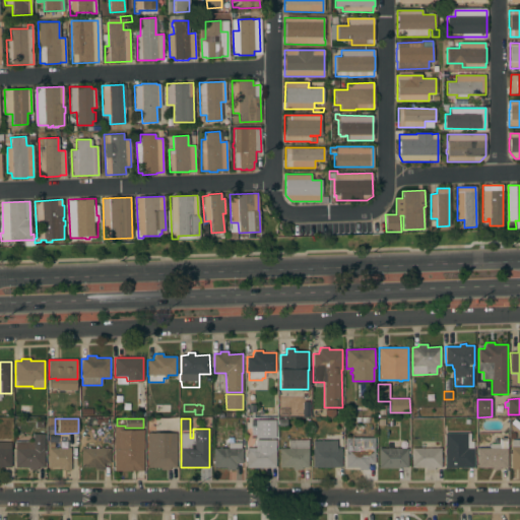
[(276,468),(247,468),(247,426),(248,426),(248,419),(254,419),(254,423),(255,423),(255,418),(276,418),(276,468)]
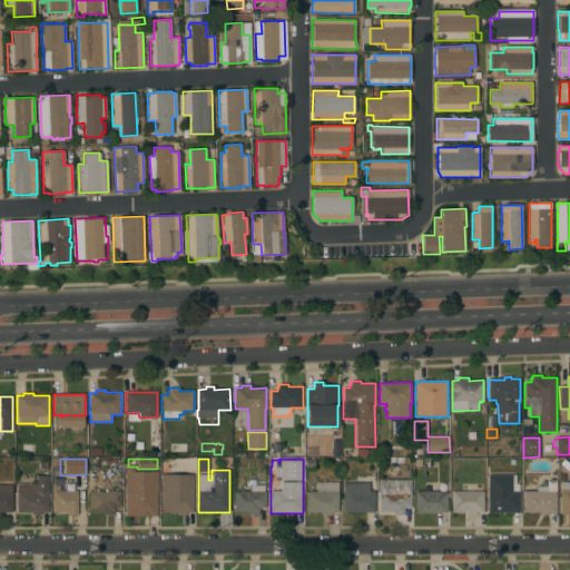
[(314,468),(305,468),(305,459),(314,459),(314,468)]
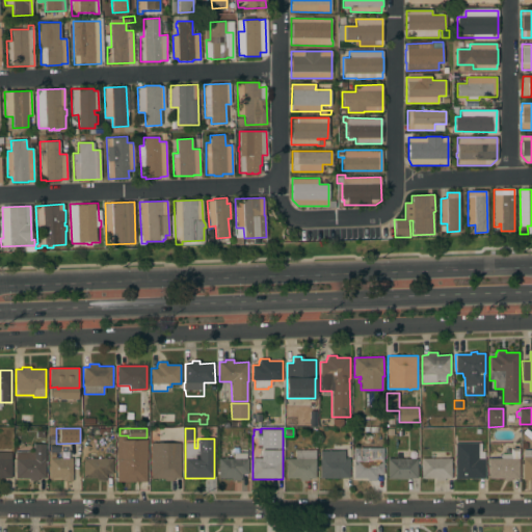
[(147,459),(147,482),(117,482),(117,459),(116,459),(116,436),(126,435),(126,440),(147,440),(147,459)]
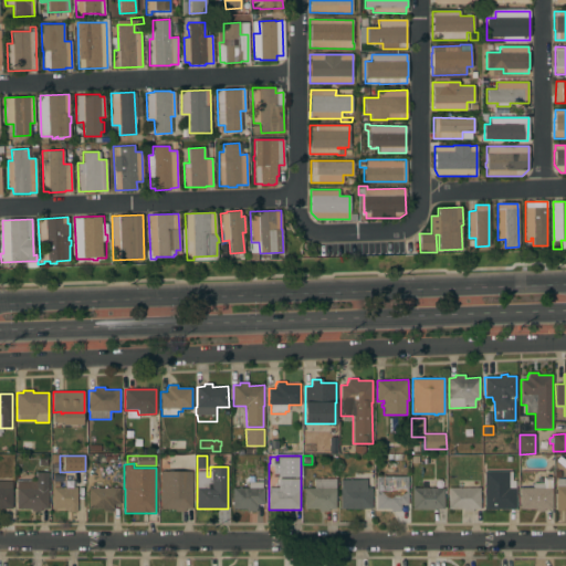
[(192,509),(185,509),(185,512),(175,512),(175,509),(160,509),(160,471),(192,471),(192,509)]
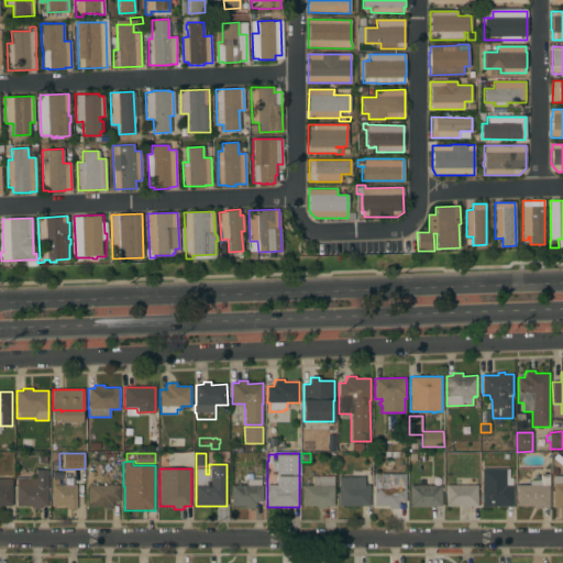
[(482,506),(482,468),(509,468),(509,477),(512,477),(512,485),(514,485),(514,506),(482,506)]
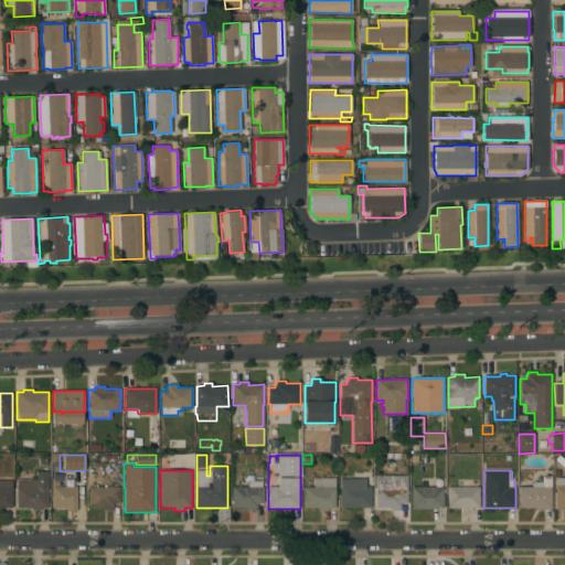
[(41,508),(41,510),(32,510),(32,508),(17,508),(17,480),(36,480),(36,472),(48,472),(48,487),(49,487),(49,508),(41,508)]
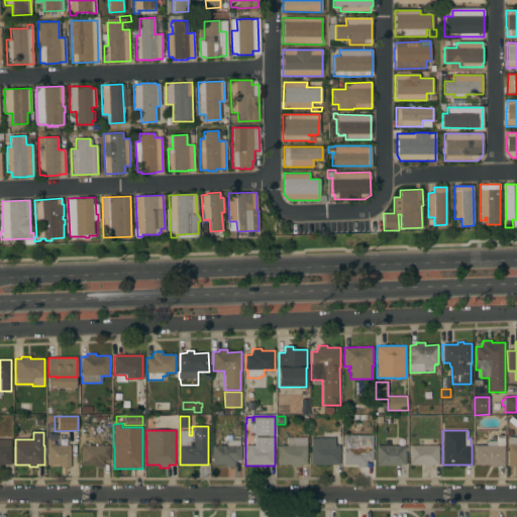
[(367,460),(367,464),(365,464),(365,468),(356,468),(356,464),(343,464),(343,445),(352,445),(352,440),(354,440),(354,436),(372,436),(372,446),(373,446),(373,460),(367,460)]
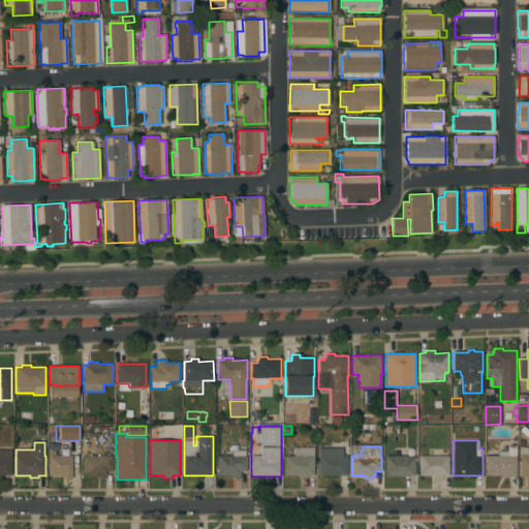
[(486,456),(498,456),(498,452),(507,452),(507,446),(516,446),(517,475),(508,475),(508,477),(501,477),(501,476),(487,476),(486,456)]
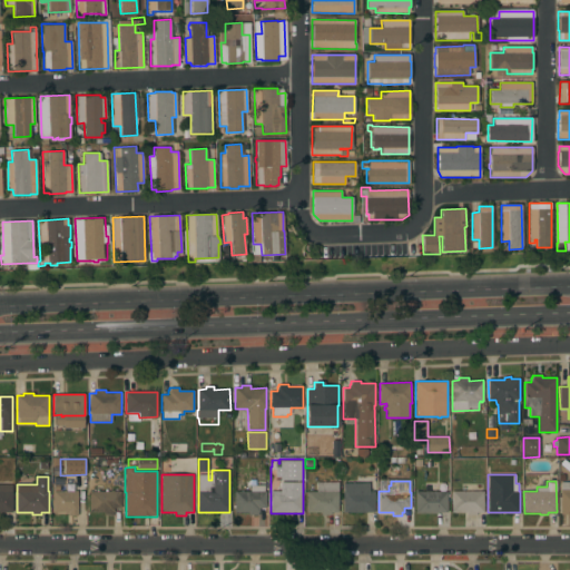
[(331,512),(331,516),(322,516),(322,512),(306,512),(306,491),(316,491),(316,482),(338,482),(338,512),(331,512)]
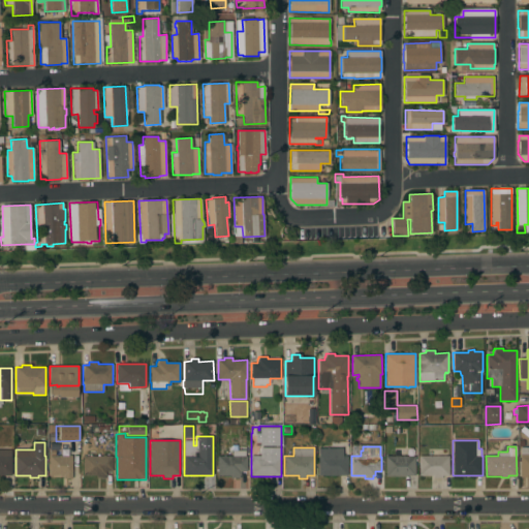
[(318,475),(318,447),(343,447),(343,456),(347,456),(347,475),(318,475)]
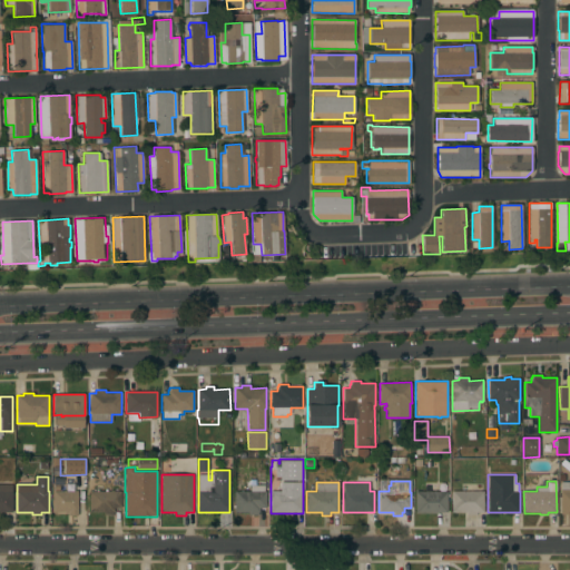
[(560,490),(561,490),(561,482),(569,482),(569,512),(568,512),(568,514),(560,514),(560,490)]
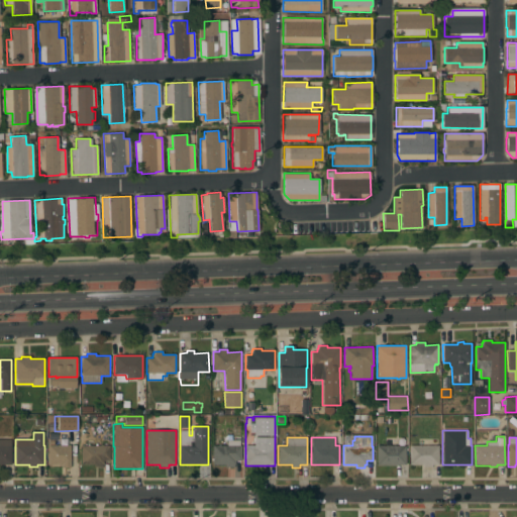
[(0,464),(0,439),(11,439),(11,464),(0,464)]
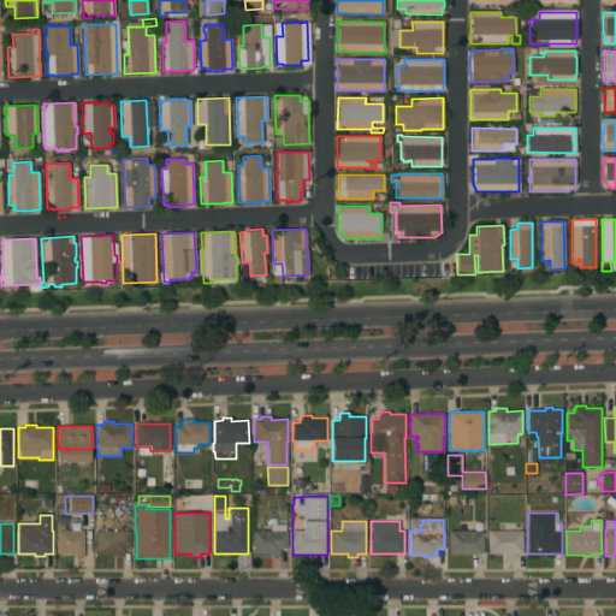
[(288,549),(280,549),(280,554),(278,554),(278,557),(268,557),(268,554),(253,554),(253,532),(265,531),(265,525),(285,525),(285,531),(288,531),(288,549)]
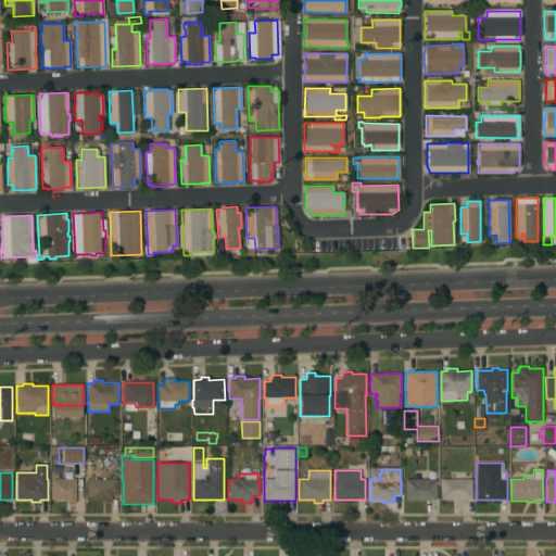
[(437,500),(405,500),(405,480),(415,479),(415,475),(418,475),(418,480),(436,479),(437,500)]
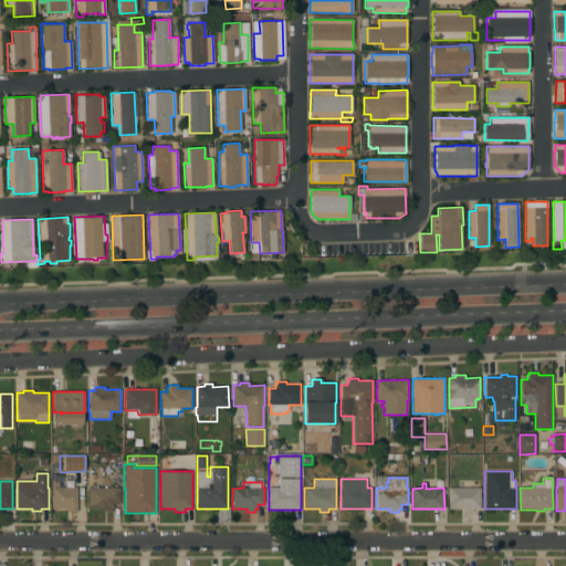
[(74,488),(74,486),(77,486),(76,512),(67,512),(67,509),(53,509),(53,488),(74,488)]
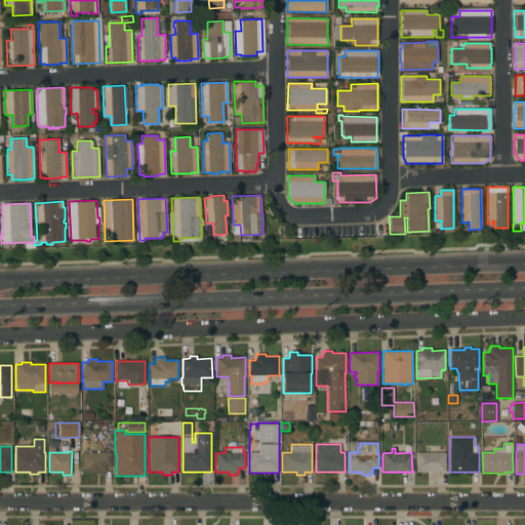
[(111,452),(111,468),(105,468),(105,472),(104,472),(104,474),(95,474),(95,472),(82,472),(82,452),(111,452)]
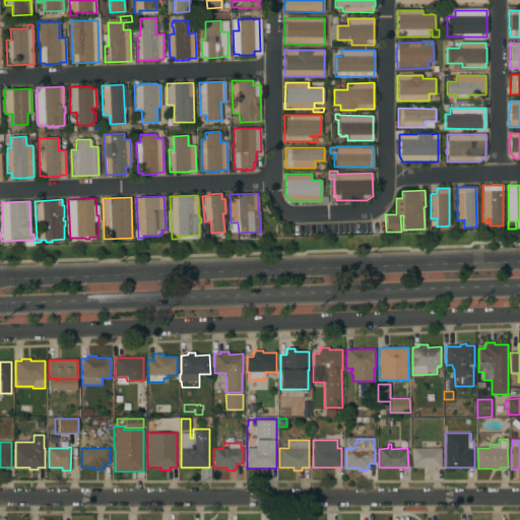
[(441,448),(441,467),(434,467),(434,470),(426,470),(426,467),(411,467),(411,448),(441,448)]
